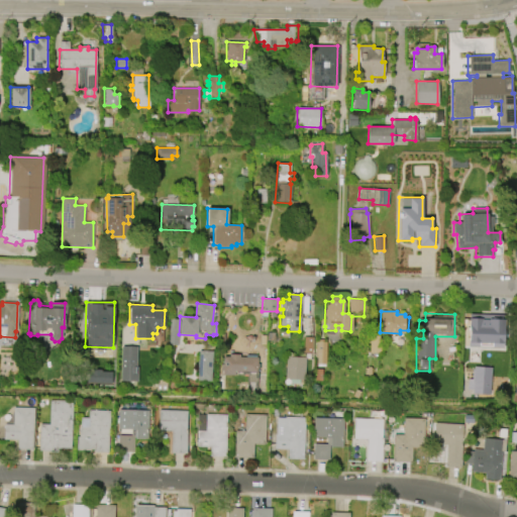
[(468,346),(469,314),(503,314),(503,347),(468,346)]
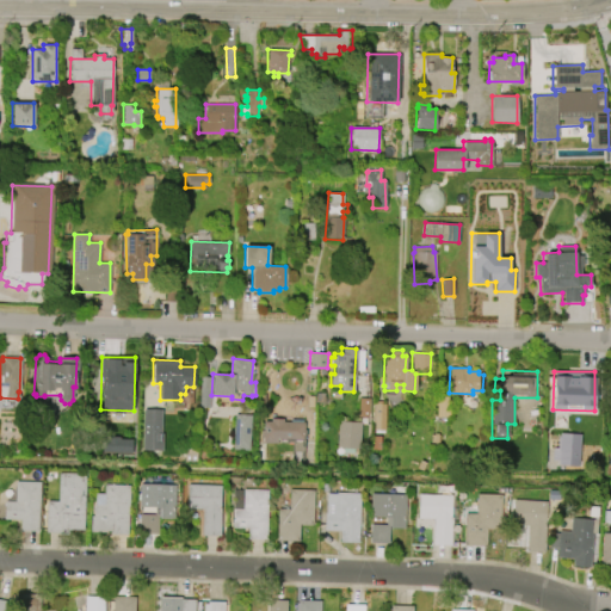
[(211,377),(210,407),(198,407),(201,376),(211,377)]
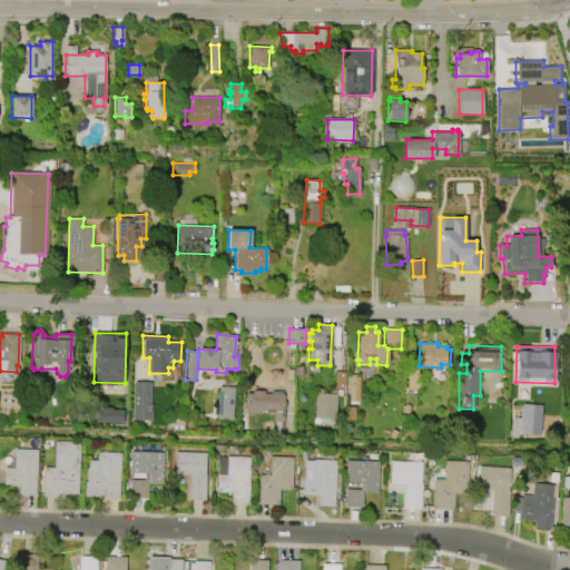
[(418,370),(416,390),(406,389),(408,369),(418,370)]
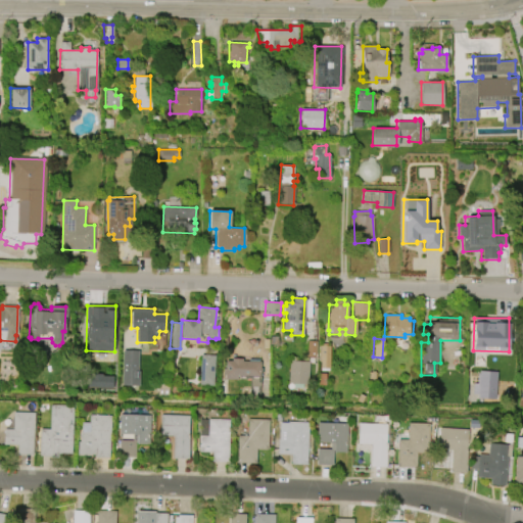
[(305,357),(306,340),(316,341),(315,358),(305,357)]
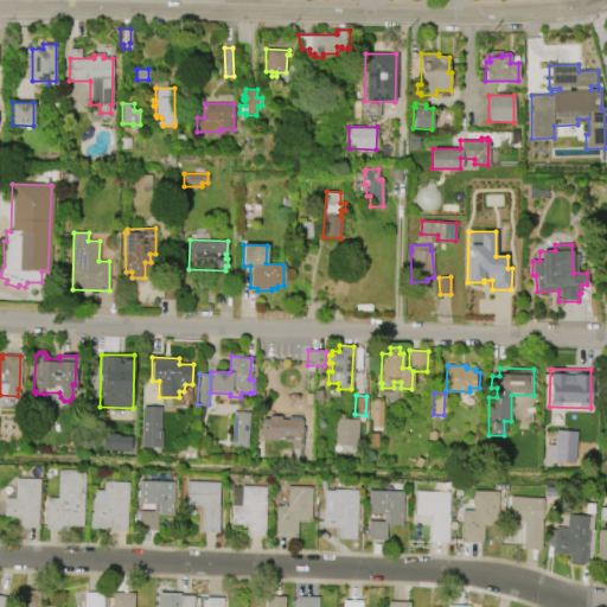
[(369,426),(369,401),(371,401),(371,398),(379,400),(379,401),(382,401),(382,426),(369,426)]
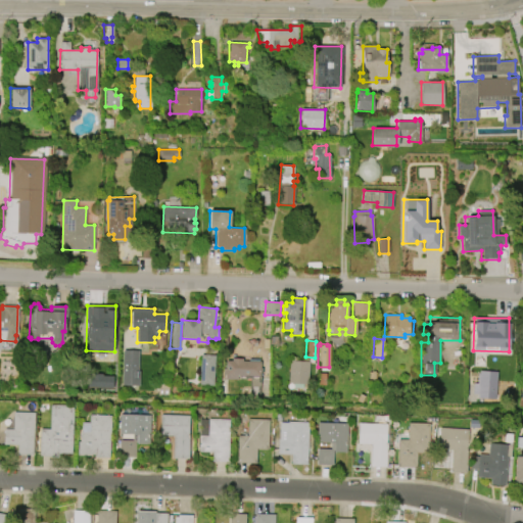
[(139,350),(122,350),(122,386),(138,386),(139,350)]
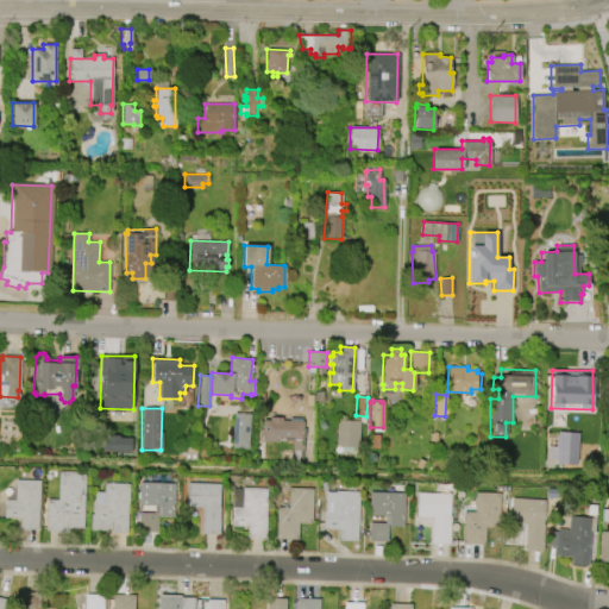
[(249,414),(248,449),(231,449),(232,413),(249,414)]
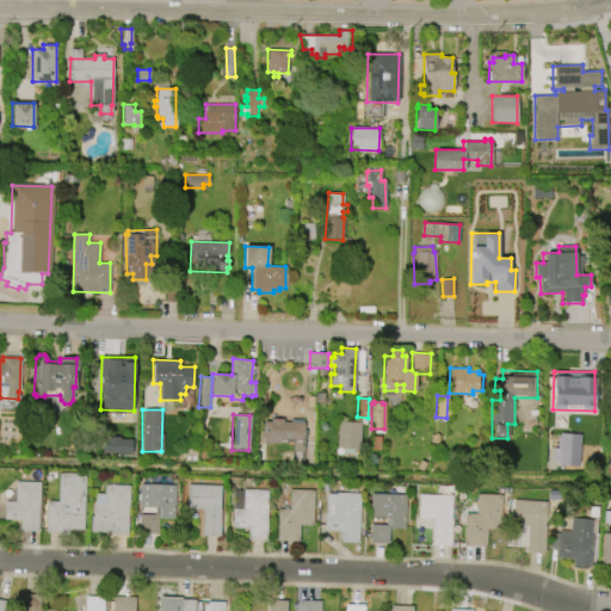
[(291,443),(264,442),(264,437),(261,437),(261,430),(264,430),(264,421),(271,421),(271,418),(283,419),(283,421),(304,423),(303,463),(291,463),(291,443)]
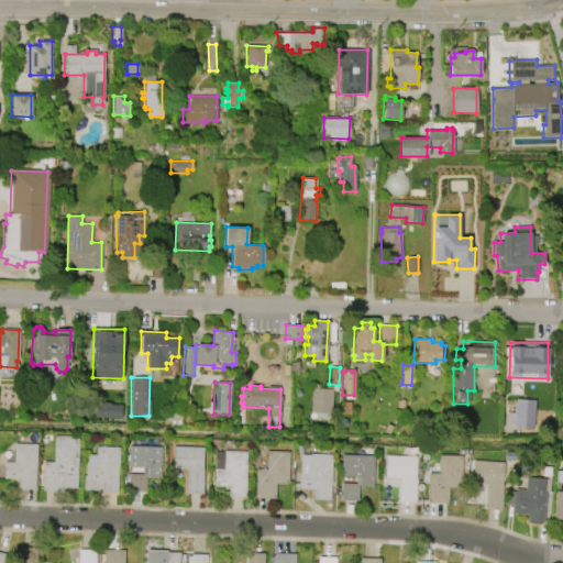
[(332,389),(331,414),(311,412),(312,388),(332,389)]
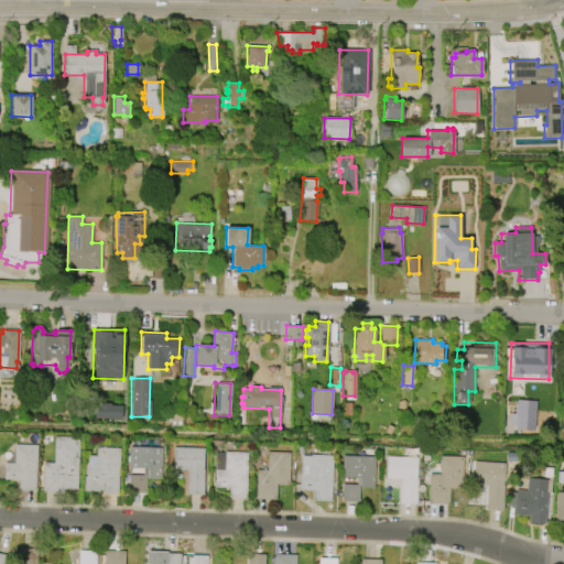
[(516,430),(517,400),(535,401),(533,431),(516,430)]
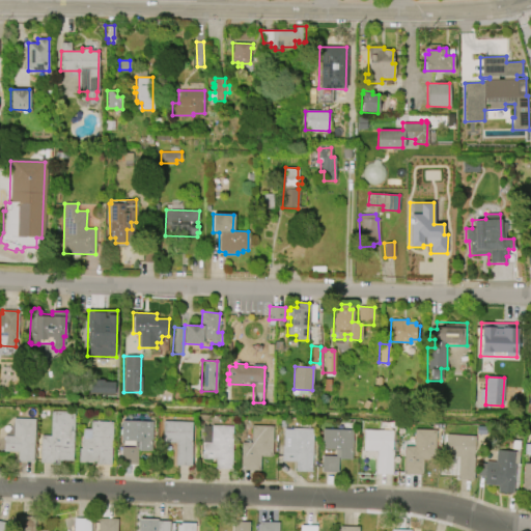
[(88,393),(114,394),(115,382),(89,382),(88,393)]
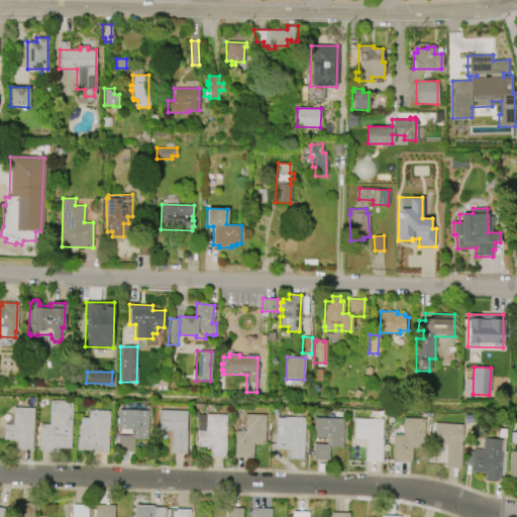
[(38,450),(39,424),(48,424),(49,400),(72,401),(71,448),(52,448),(52,451),(38,450)]
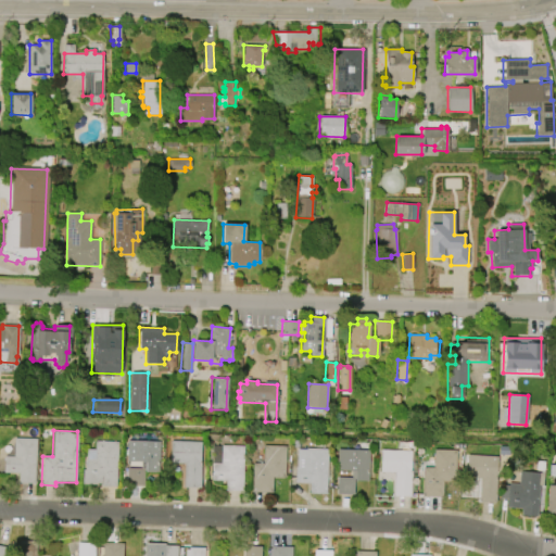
[(36,439),(35,483),(17,483),(19,472),(3,472),(4,455),(13,456),(14,438),(36,439)]
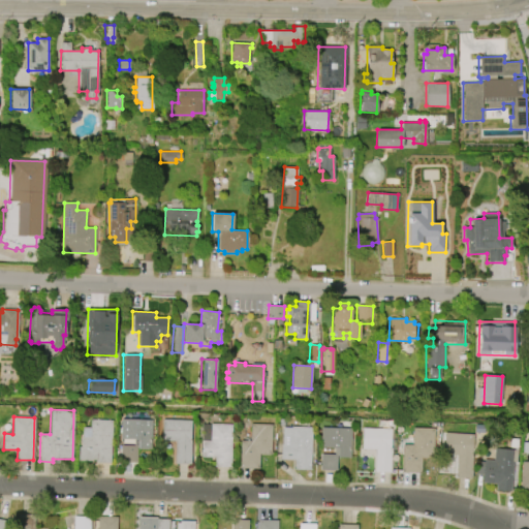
[(121,418),(151,419),(150,449),(136,448),(136,462),(120,461),(121,445),(133,446),(134,439),(120,439),(121,418)]
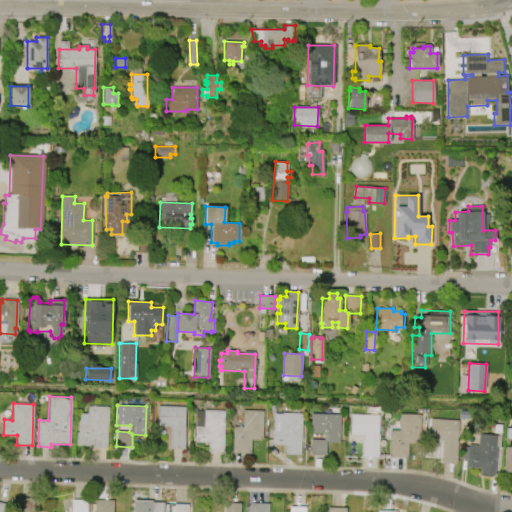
[(108,407),(106,447),(91,447),(91,445),(88,444),(88,446),(75,446),(76,432),(77,432),(78,422),(79,422),(79,413),(87,413),(88,406),(108,407)]
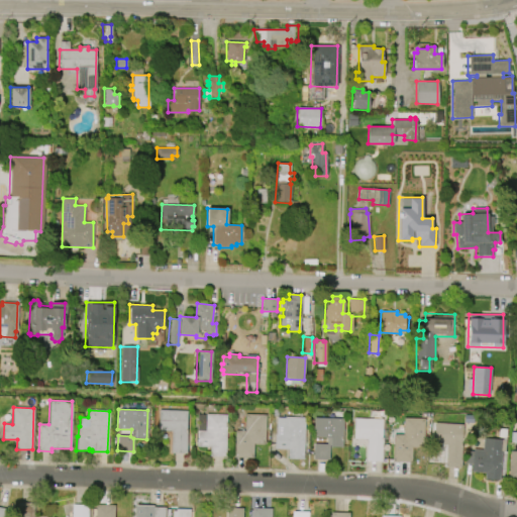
[(187,410),(186,452),(171,452),(171,431),(158,430),(159,410),(187,410)]
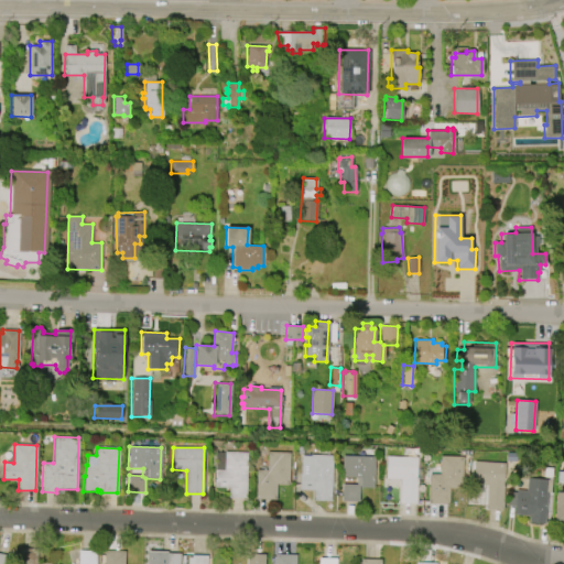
[(247,452),(247,498),(229,498),(229,487),(215,487),(215,469),(224,469),(224,452),(247,452)]
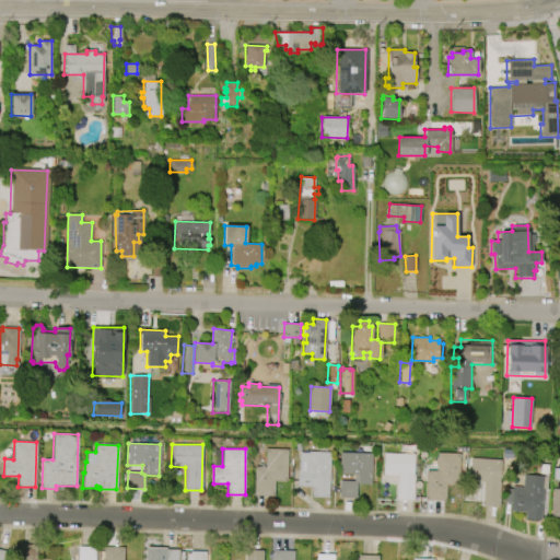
[(288,448),(287,480),(275,480),(273,496),(254,494),(255,466),(265,466),(266,448),(288,448)]
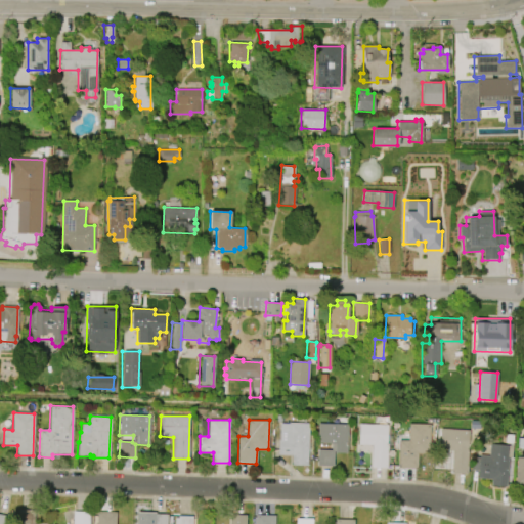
[(277,454),(278,441),(279,441),(280,424),(289,424),(289,422),(309,423),(308,466),(292,465),(292,455),(277,454)]
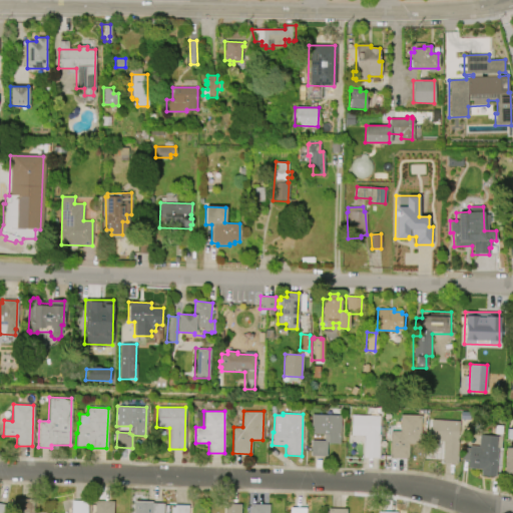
[(312,433),(312,414),(341,415),(340,444),(327,443),(327,456),(311,456),(311,440),(324,440),(324,434),(312,433)]
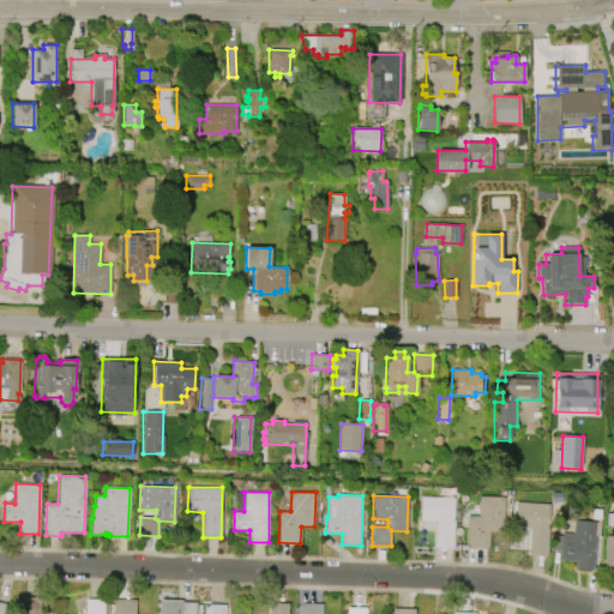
[(453,497),(453,547),(435,547),(435,521),(420,521),(420,497),(453,497)]
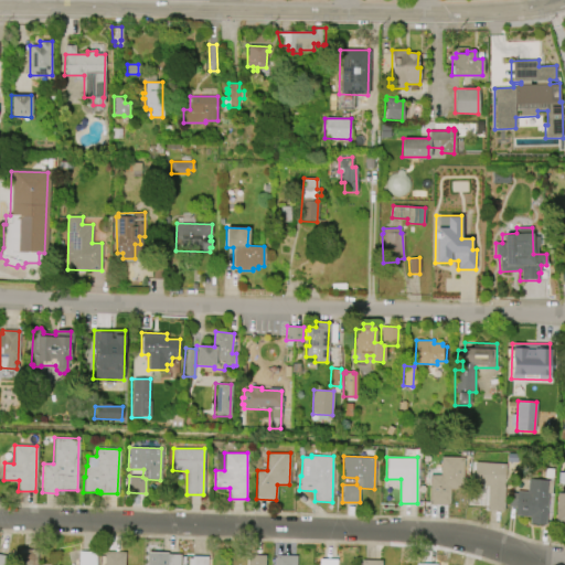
[(429,504),(430,475),(440,475),(440,457),(464,458),(462,489),(450,489),(449,504),(429,504)]
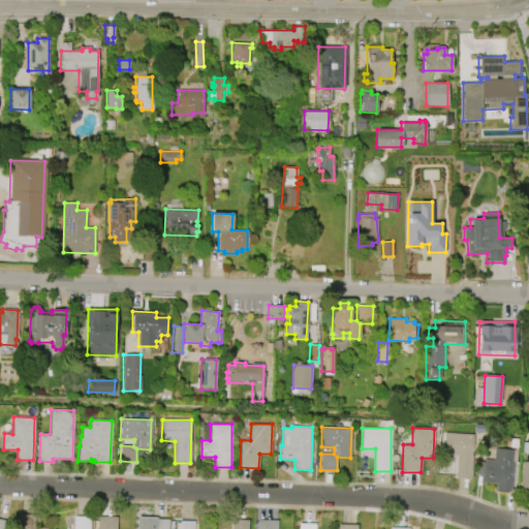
[(444,433),(473,434),(471,477),(455,476),(456,454),(443,454),(444,433)]
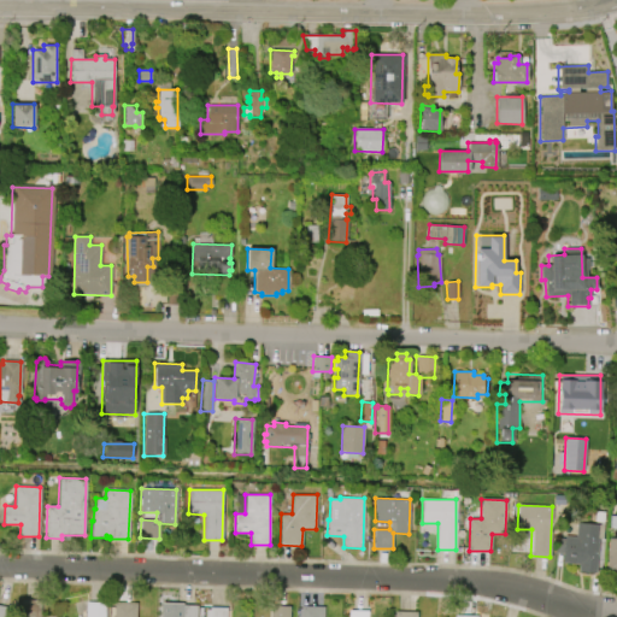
[(580,563),(563,562),(564,552),(557,552),(558,536),(564,538),(564,535),(575,536),(576,522),(603,526),(601,538),(600,538),(599,544),(598,544),(595,573),(579,570),(580,563)]
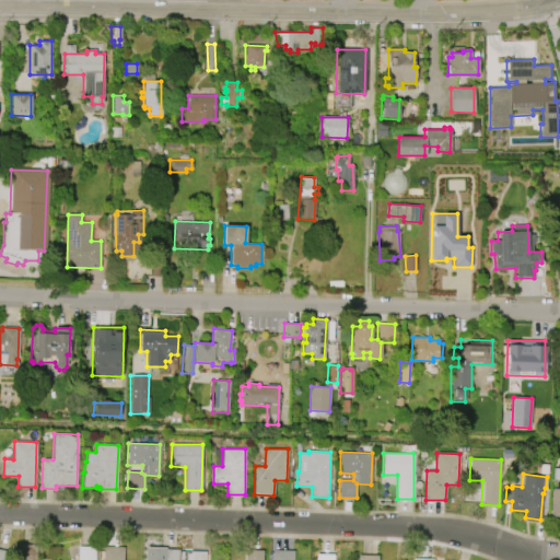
[(559,518),(550,518),(552,488),(559,488),(559,518)]
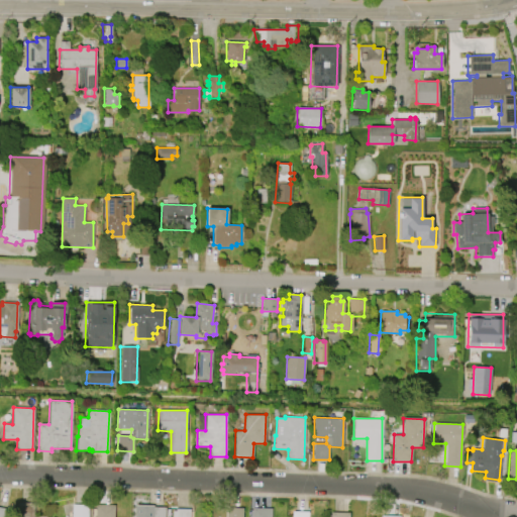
[(19,516),(19,502),(35,503),(34,516),(35,516),(36,516),(47,516),(46,516),(19,516)]
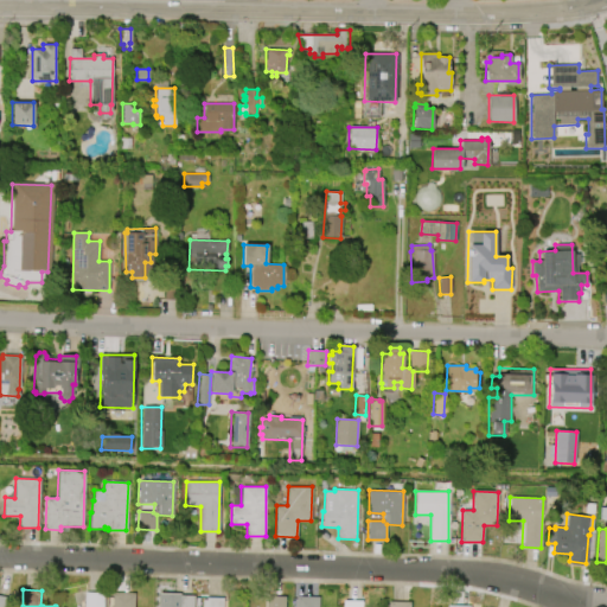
[(85,606),(85,593),(104,593),(103,606),(85,606)]
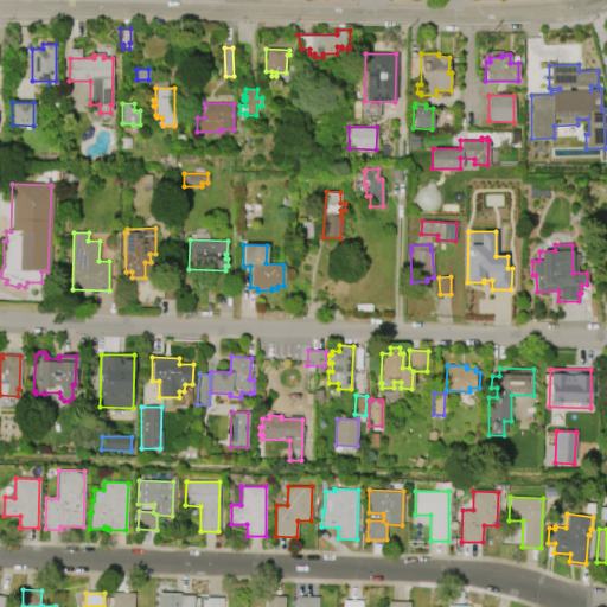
[(113,606),(114,593),(135,593),(135,606),(113,606)]
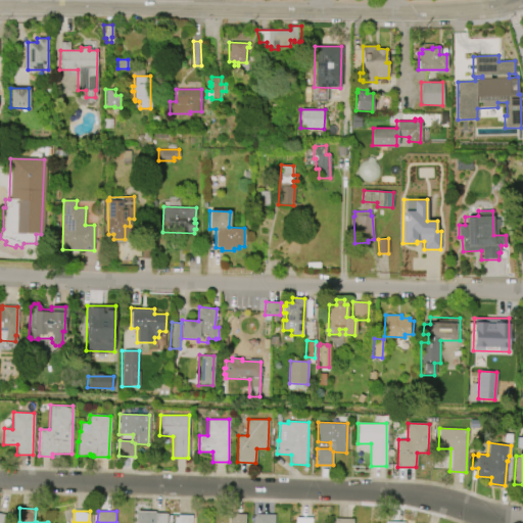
[(168,513),(167,522),(137,522),(152,522),(152,513),(168,513)]
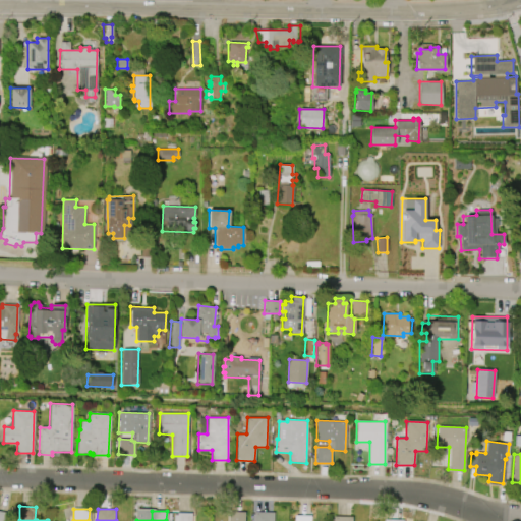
[(254,520),(255,511),(275,512),(274,520),(254,520)]
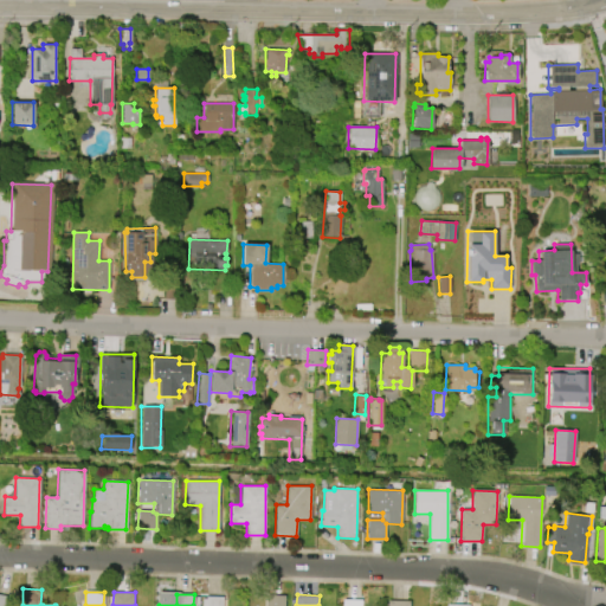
[(0,605),(0,595),(12,598),(10,605),(0,605)]
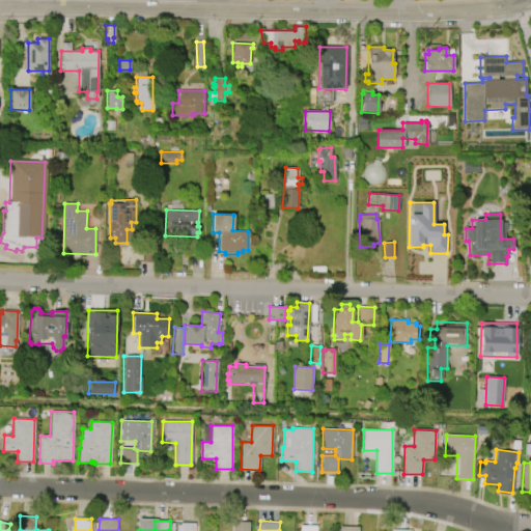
[(250,522),(249,530),(233,530),(234,522),(250,522)]
